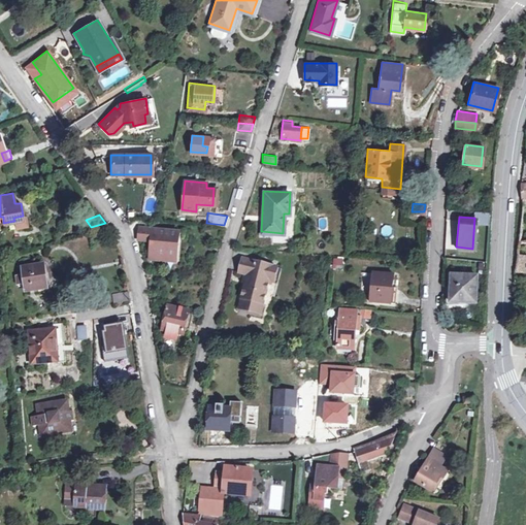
[(174,230),(138,226),(137,235),(151,236),(148,258),(158,259),(158,253),(175,255),(176,238),(173,238),(174,230)]
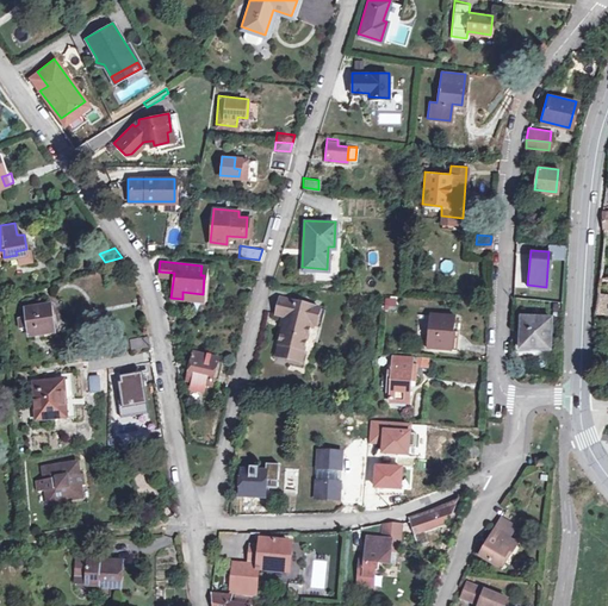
[(607,292),(596,292),(593,310),(605,311),(607,311),(607,292)]
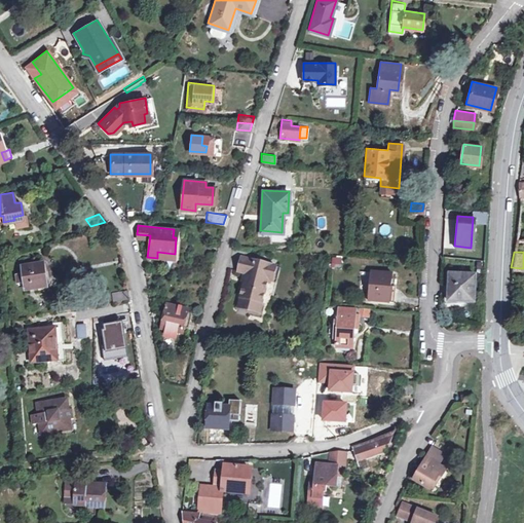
[(249,308),(252,298),(255,299),(261,299),(267,277),(271,278),(275,264),(239,255),(236,269),(245,271),(235,304),(249,308)]
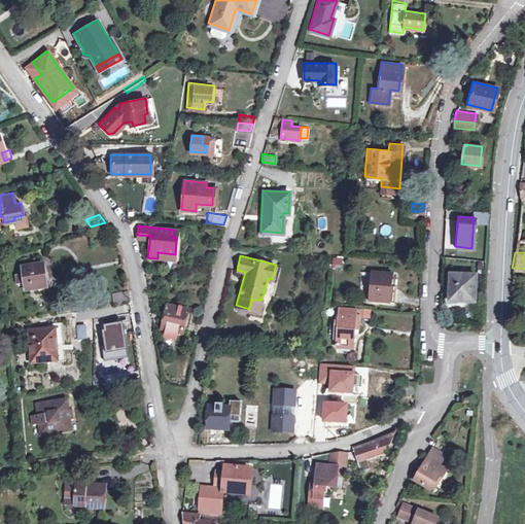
[(21,272),(13,273),(14,282),(23,281),(24,288),(44,285),(40,262),(21,265),(21,272)]
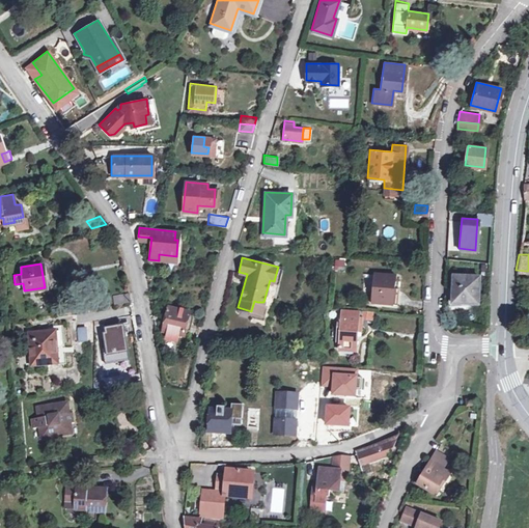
[(371,301),(394,303),(395,287),(393,286),(394,273),(373,272),(371,301)]
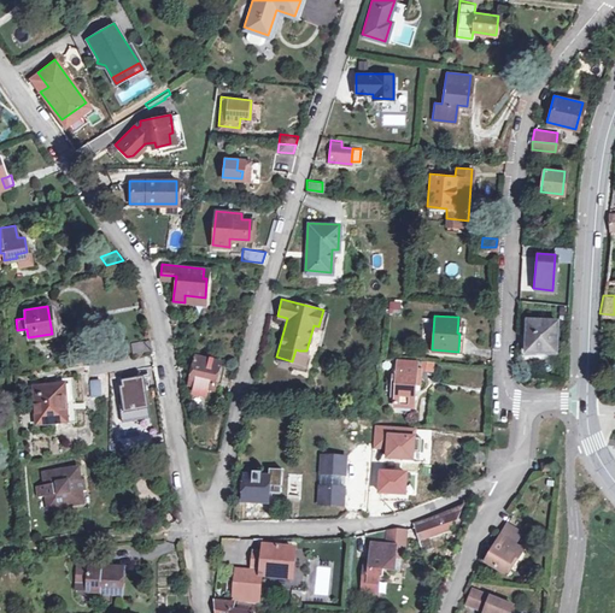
[(523,349),(554,351),(555,320),(526,318),(523,349)]
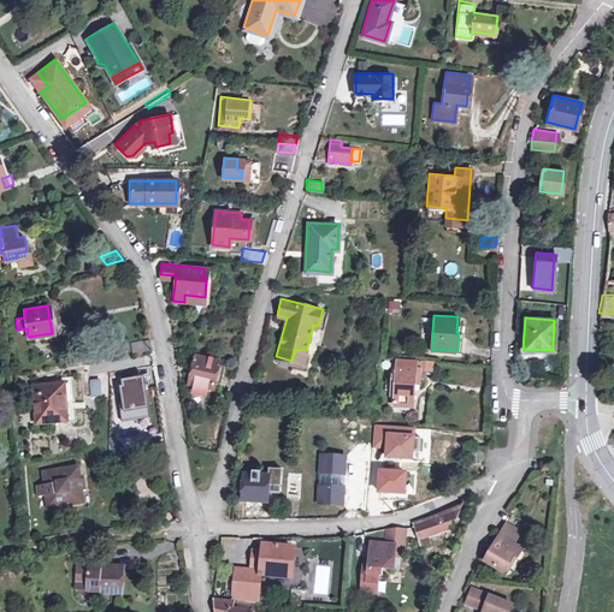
[(129,339),(130,350),(149,348),(147,337),(129,339)]
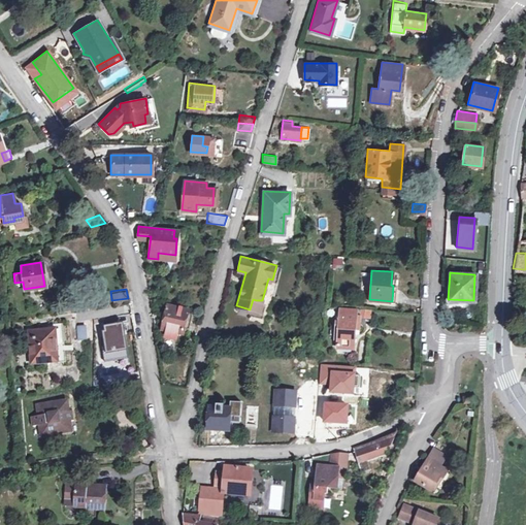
[(262,302),(256,300),(253,299),(250,309),(259,312),(262,302)]
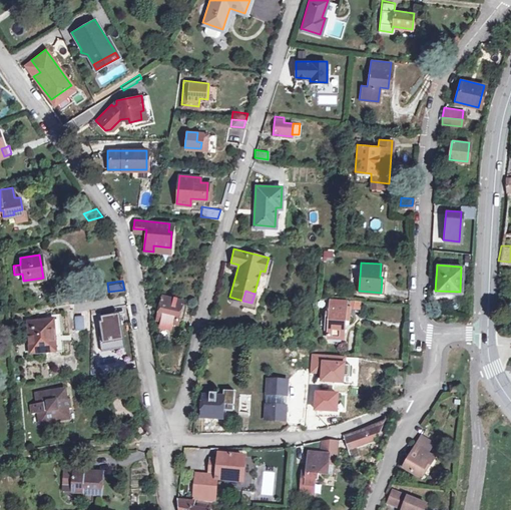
[(156,318),(162,320),(162,325),(168,327),(173,322),(176,323),(182,300),(161,295),(156,318)]
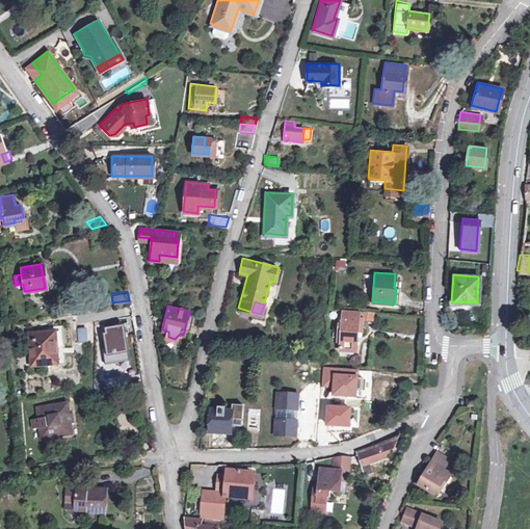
[(354,348),(358,317),(358,310),(341,309),(340,324),(337,324),(336,340),(339,340),(338,347),(354,348)]
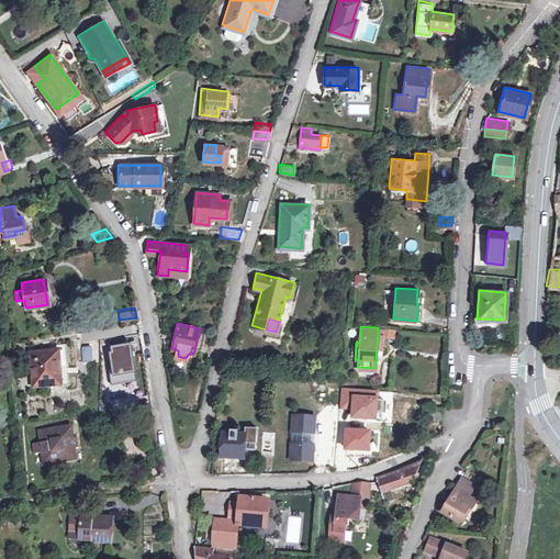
[(31,384),(67,381),(64,342),(47,343),(48,347),(29,349),(31,384)]
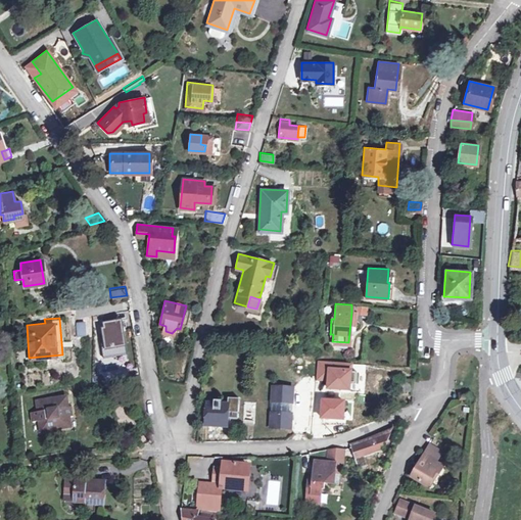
[(120,318),(98,319),(101,353),(122,352),(120,318)]
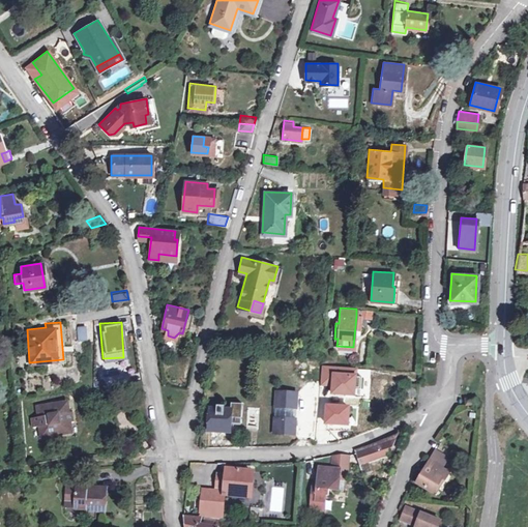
[(84,324),(75,324),(75,337),(84,337),(84,324)]
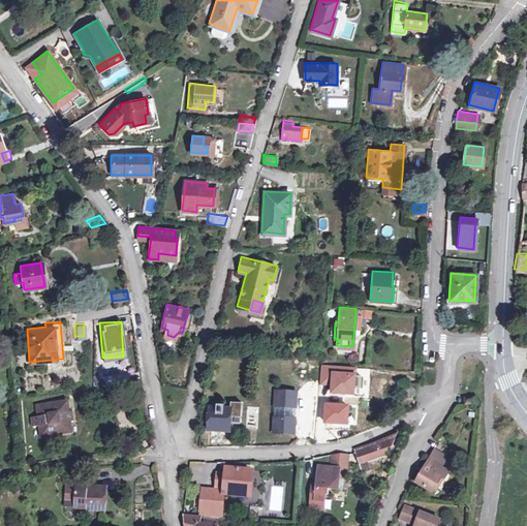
[(141,377),(138,369),(122,371),(123,380),(141,377)]
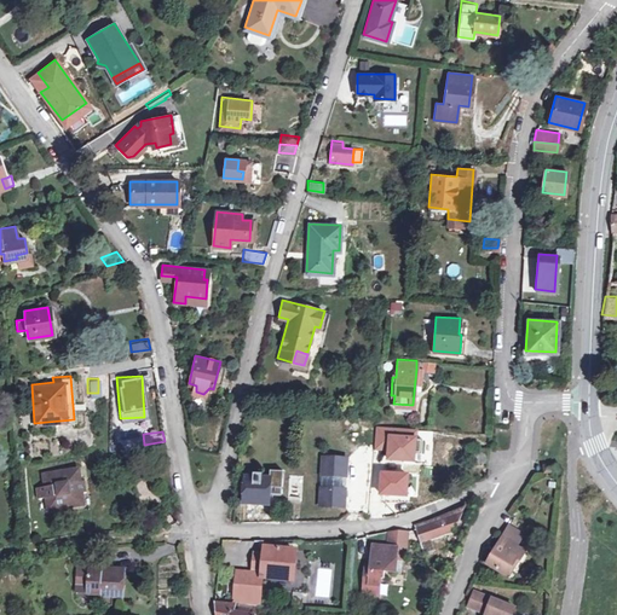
[(402,444),(405,445),(407,434),(388,433),(388,439),(385,439),(384,441),(382,460),(387,466),(396,466),(401,460),(402,444)]
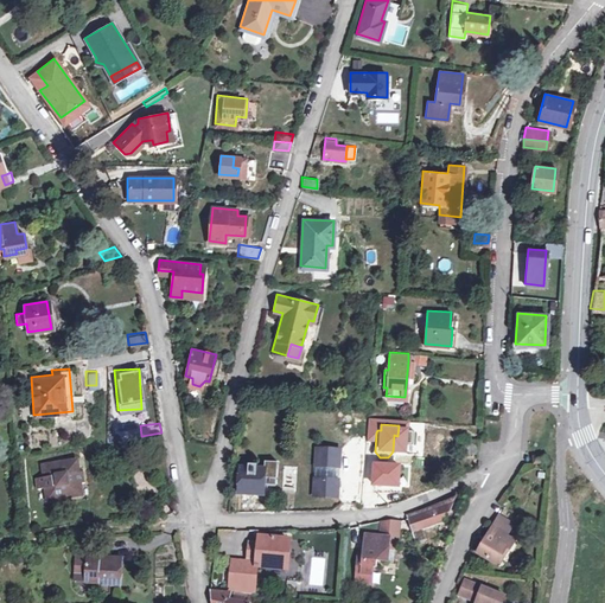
[(406,436),(397,436),(394,435),(393,451),(405,453),(406,436)]
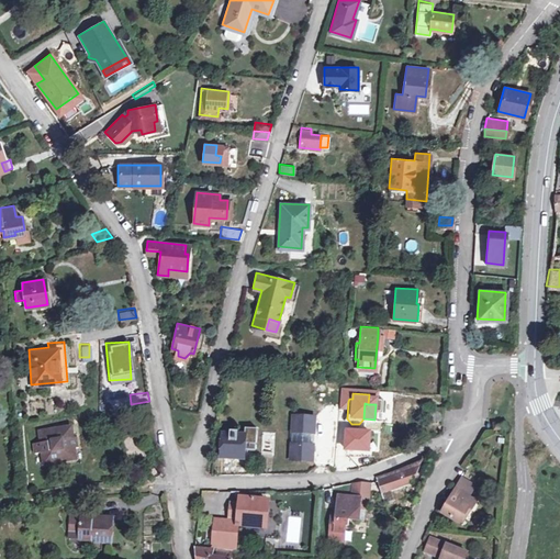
[(150,414),(149,404),(136,407),(137,416),(150,414)]
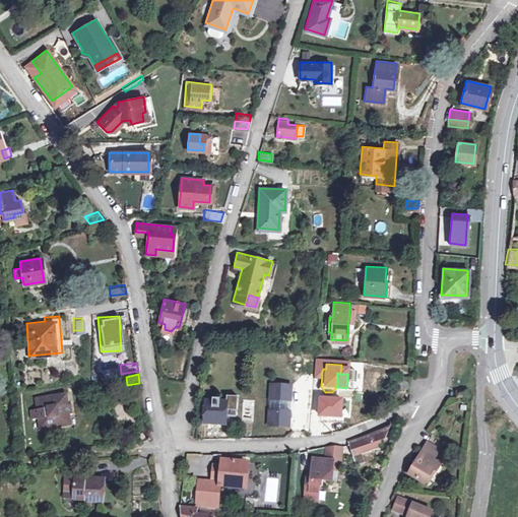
[(408,387),(409,376),(393,375),(393,386),(408,387)]
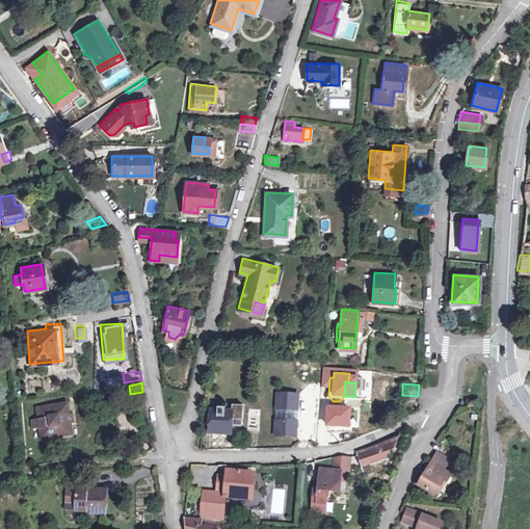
[(296,392),(275,391),(274,412),(295,413),(296,392)]
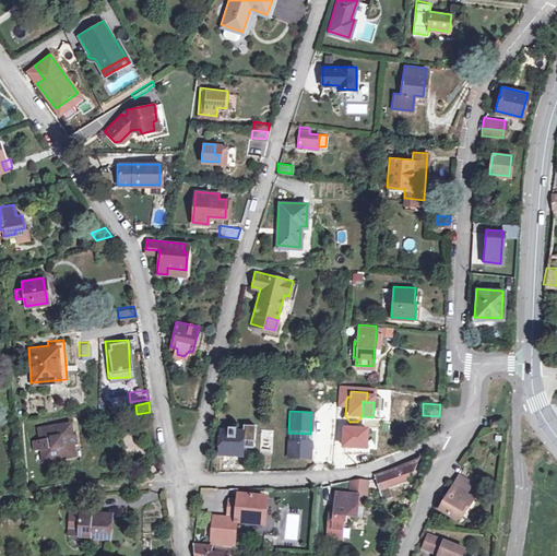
[(36,425),(37,438),(38,438),(39,447),(38,447),(40,459),(54,458),(54,454),(71,452),(70,442),(66,442),(64,433),(69,433),(68,423),(49,425),(49,424),(36,425)]
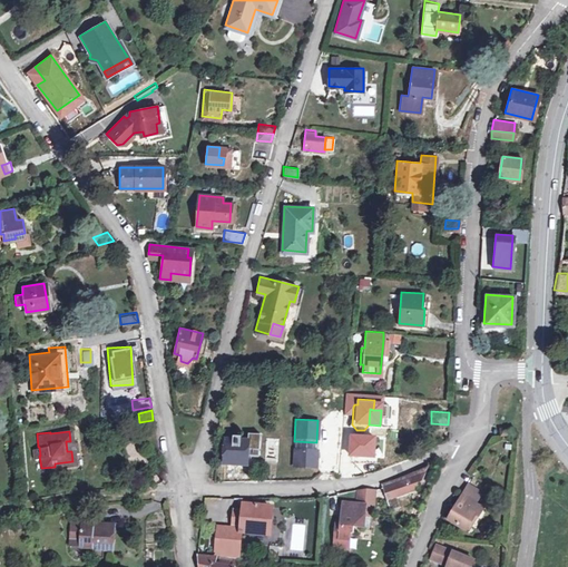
[(247,438),(225,437),(223,461),(245,462),(247,438)]
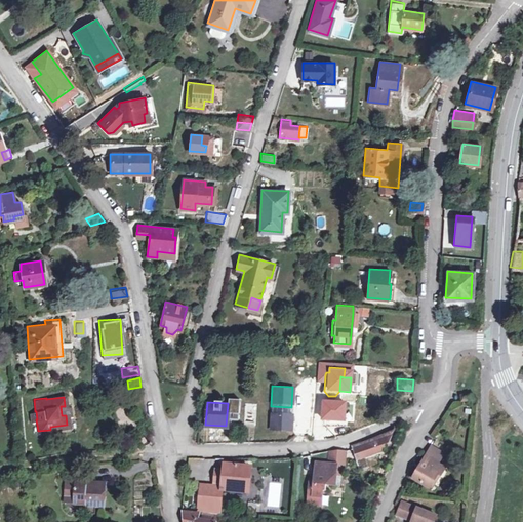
[(65,406),(61,406),(62,415),(66,415),(70,414),(69,405),(65,406)]
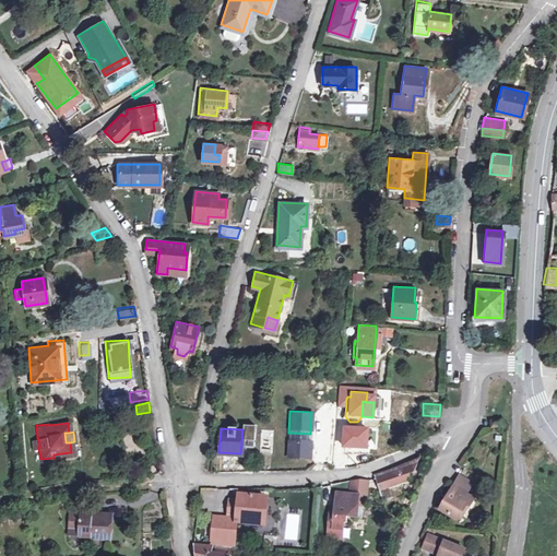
[(310,434),(288,433),(287,454),(309,456),(310,434)]
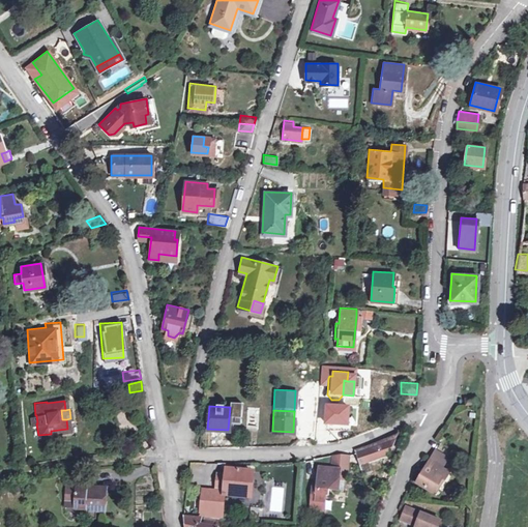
[(384,440),(363,447),(368,460),(388,452),(384,440)]
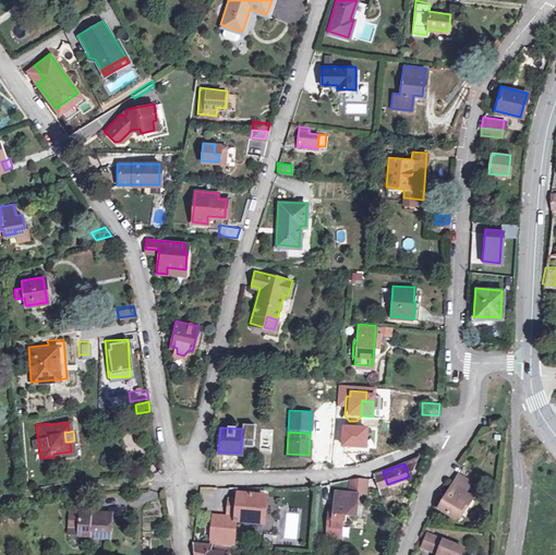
[(437,506),(455,516),(463,502),(466,503),(471,495),(463,491),(471,479),(458,471),(437,506)]
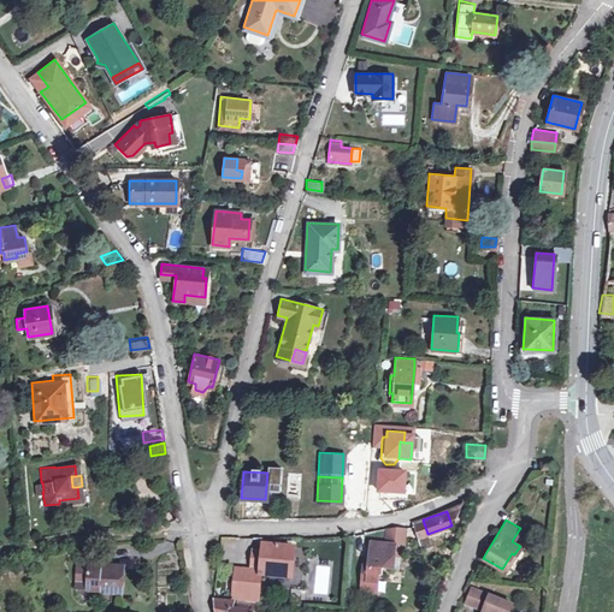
[(391,554),(399,556),(402,556),(405,538),(394,536),(393,544),(369,541),(367,559),(366,564),(361,564),(359,588),(376,589),(377,574),(381,574),(381,566),(390,568),(391,554)]
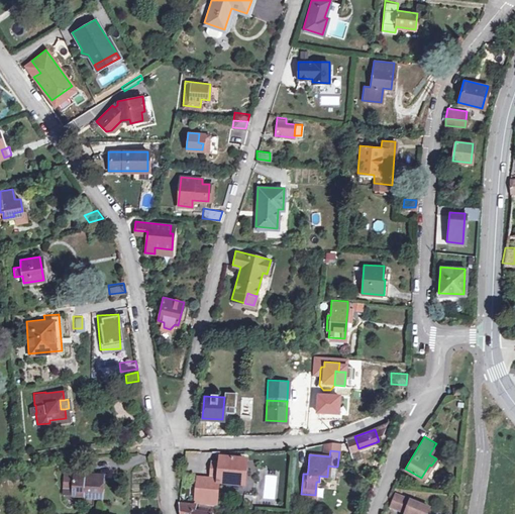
[(208,476),(194,475),(191,500),(212,503),(215,479),(239,482),(242,457),(217,454),(216,461),(210,460),(208,476)]
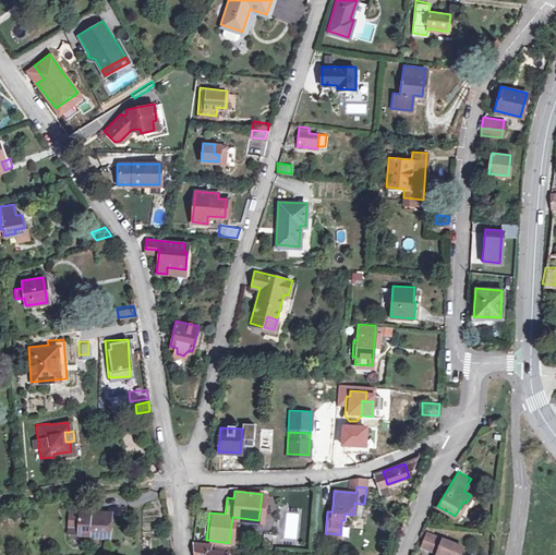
[(91,511),(71,509),(70,526),(77,527),(76,533),(105,535),(106,516),(91,515),(91,511)]
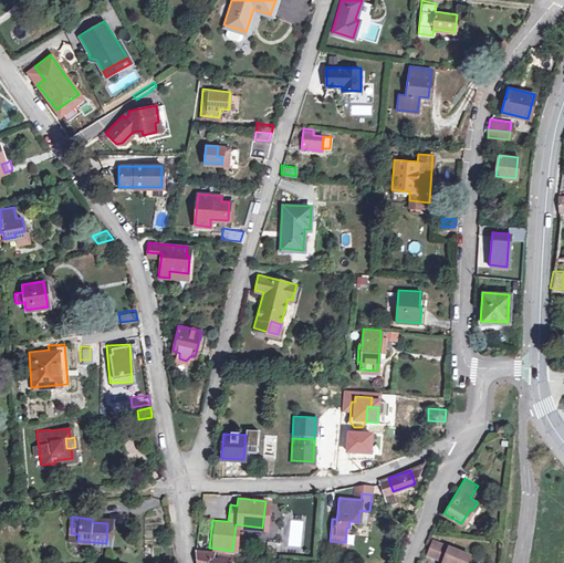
[(440,562),(463,562),(468,554),(432,539),(426,552),(438,558),(441,551),(445,553),(440,562)]
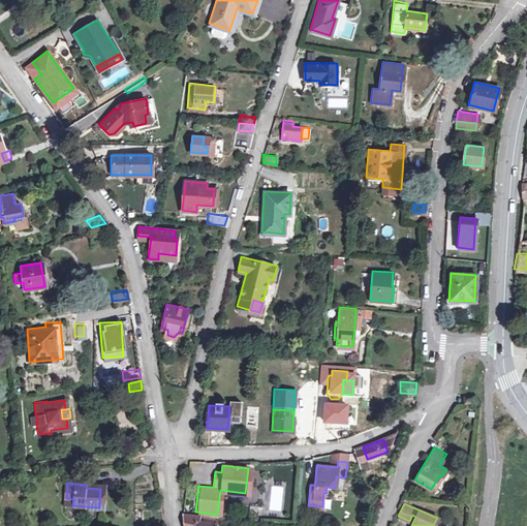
[(245,517),(253,518),(255,505),(246,504),(245,517)]
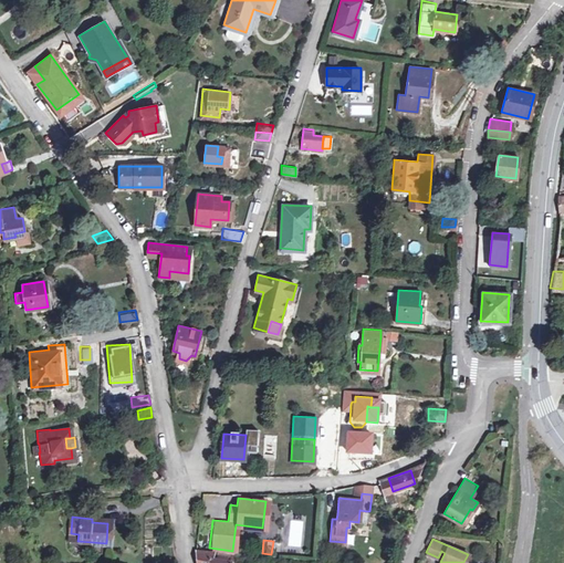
[(195,558),(209,558),(211,558),(211,555),(211,550),(194,548),(195,558)]
